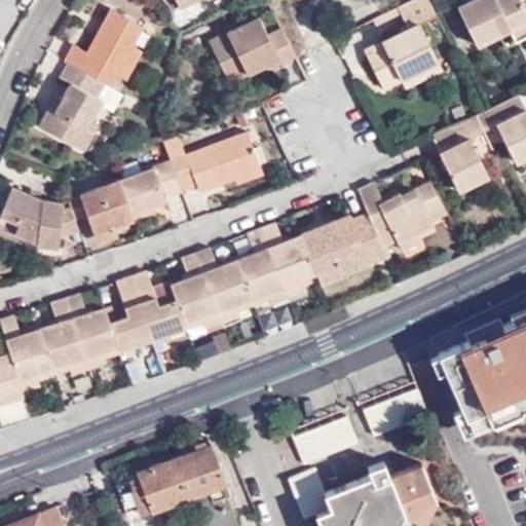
[(186,0),(180,3),(184,9),(202,0),(186,0)]
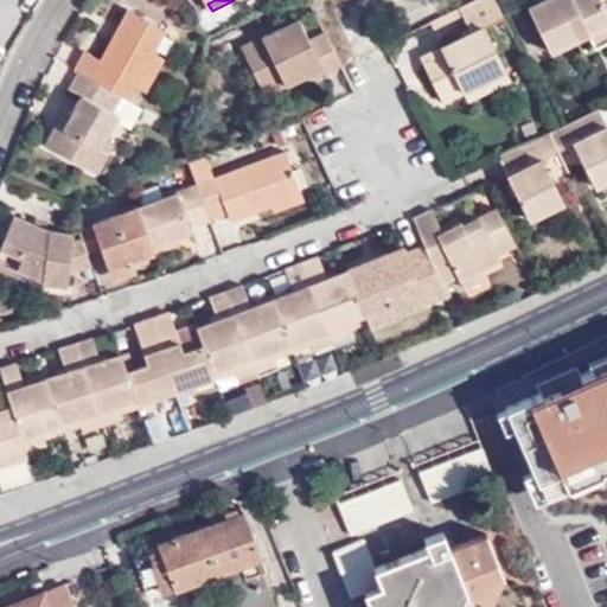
[(509,17),(499,0),(475,0),(464,6),(473,31),(426,55),(447,98),(466,89),(484,81),(489,68),(504,59),(489,26),(509,17)]
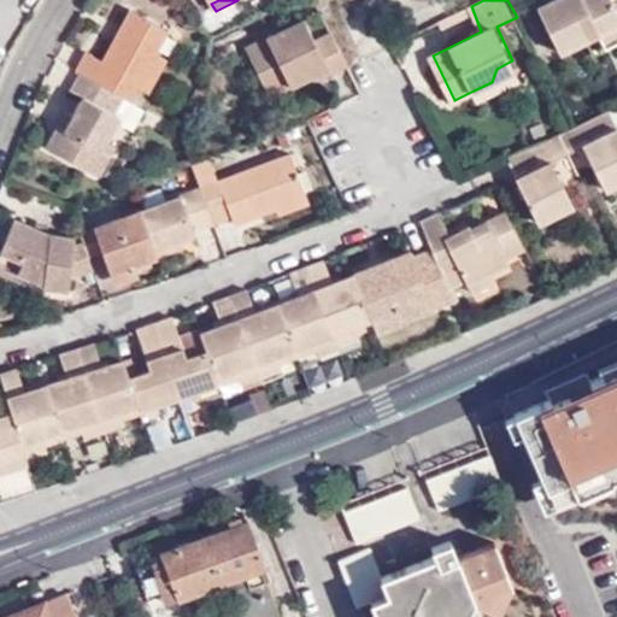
[(616,0),(615,0),(612,1),(611,0),(545,0),(536,5),(559,53),(616,25),(616,0)]
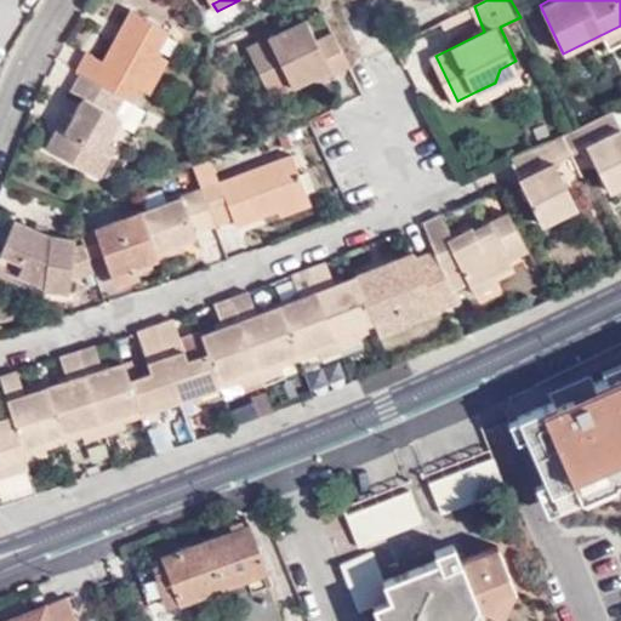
[(84,52),(74,68),(79,70),(124,95),(131,100),(137,87),(148,93),(164,62),(155,56),(167,30),(131,11),(103,61),(84,52)]
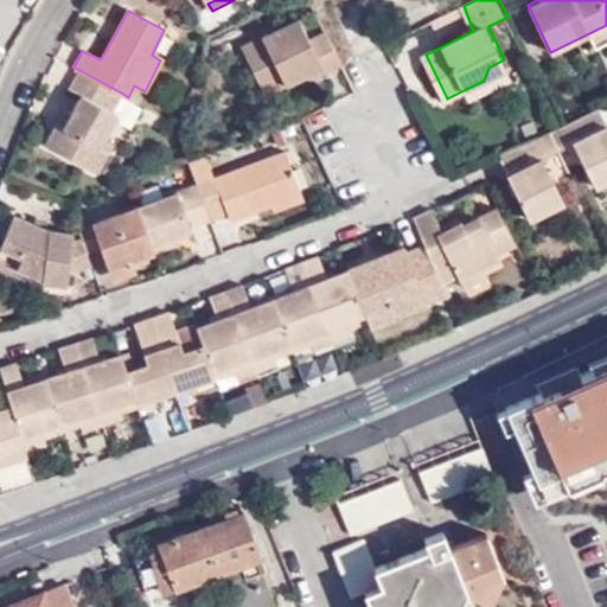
[(344,61),(327,29),(311,34),(299,16),(243,43),(266,89),(320,64),(324,70),(344,61)]
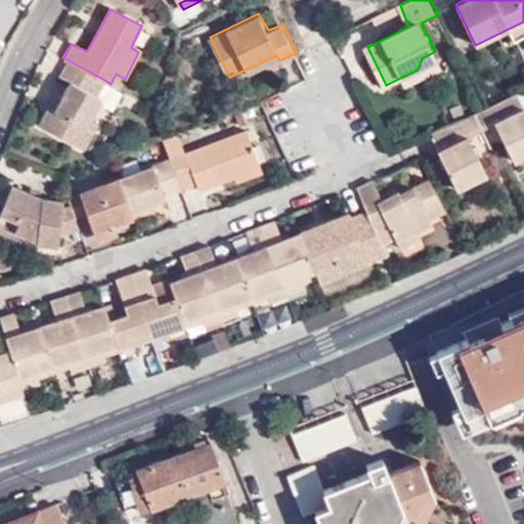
[(418,70),(402,77),(406,87),(443,69),(435,51),(422,58),(418,70)]
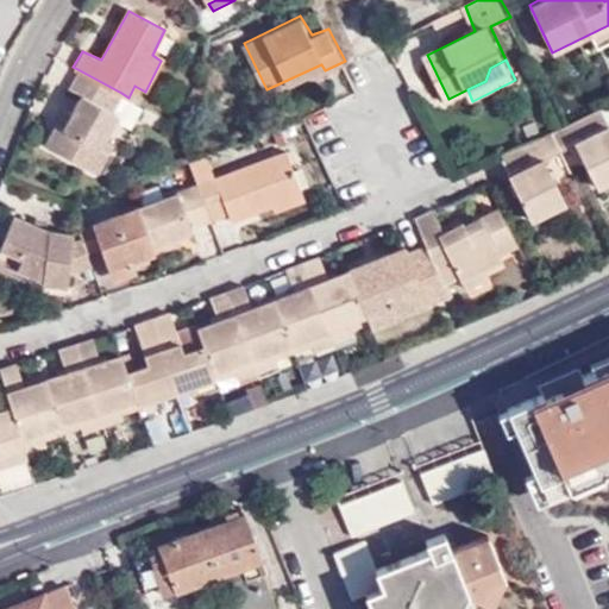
[(121,93),(77,69),(68,88),(80,94),(71,112),(63,129),(52,124),(43,143),(90,168),(92,167),(104,144),(118,114),(113,111),(121,93)]
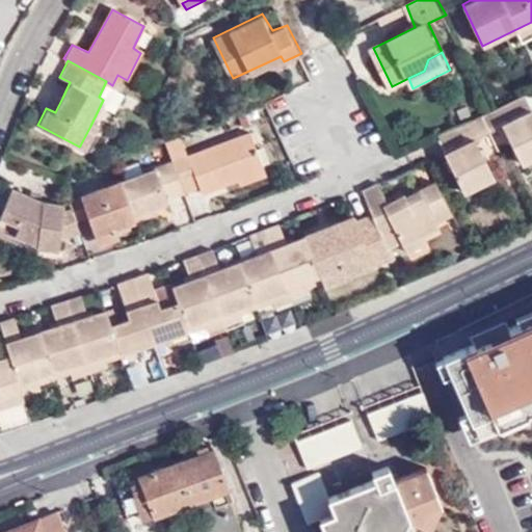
[(122,89),(127,80),(117,75),(112,85),(122,89)]
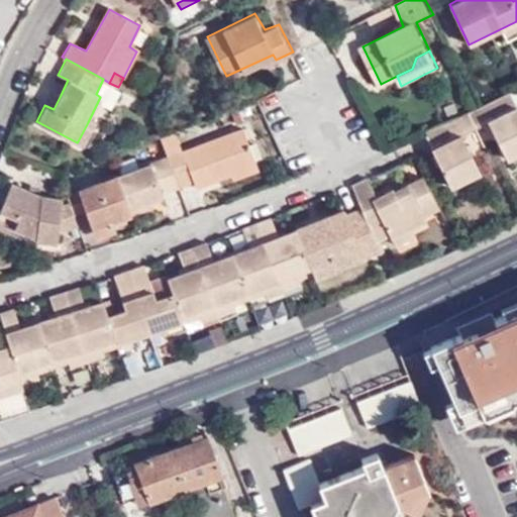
[(54,109),(61,95),(53,92),(44,105),(54,109)]
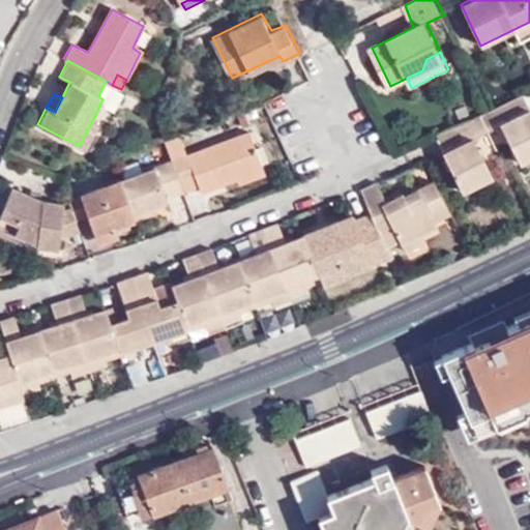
[(480,116),(489,131),(501,126),(521,164),(529,158),(529,110),(523,95),(480,116)]
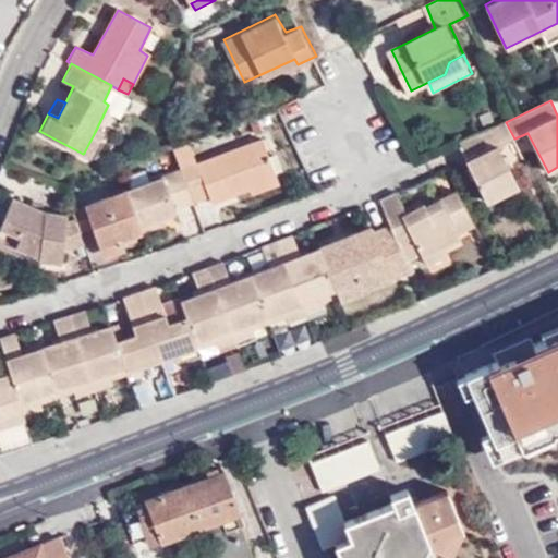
[(499,144),(514,138),(506,122),(460,142),(487,202),(521,185),(499,144)]
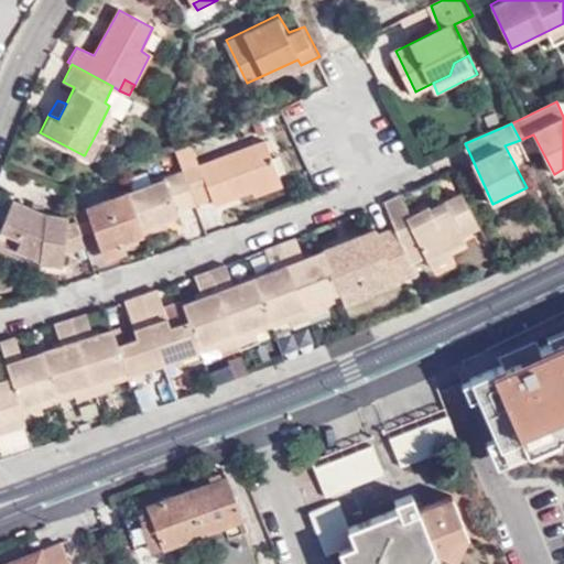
[(96,133),(85,154),(91,159),(102,137),(96,133)]
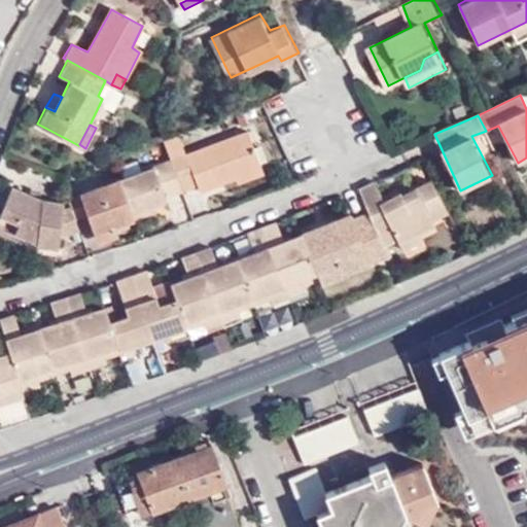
[(249,131),(187,154),(172,160),(184,194),(199,188),(200,191),(236,179),(235,176),(262,165),(249,131)]
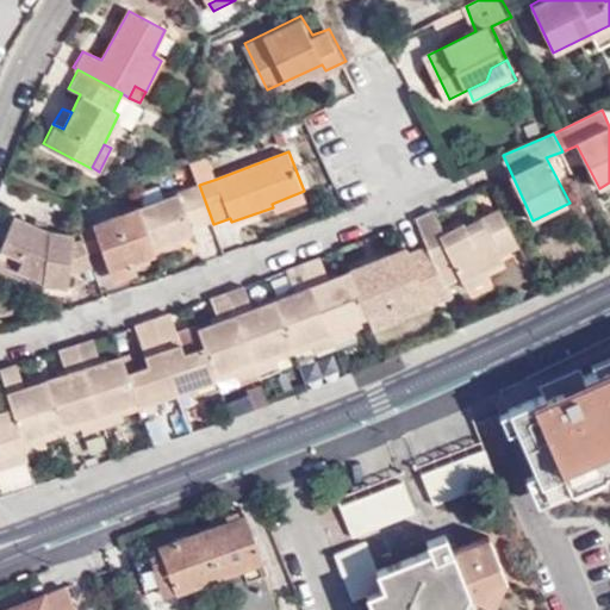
[(217,179),(207,157),(190,163),(199,185),(217,179)]
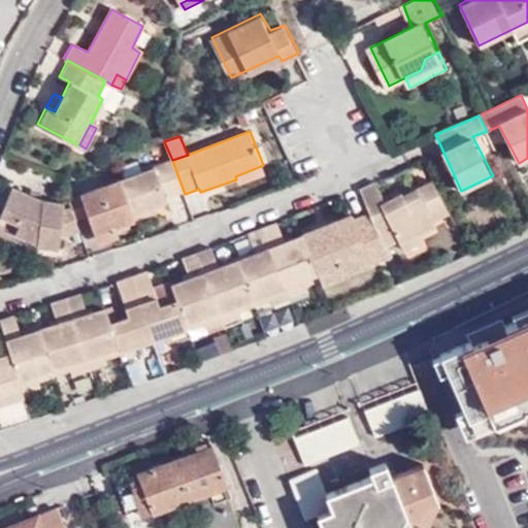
[(168,200),(185,194),(172,160),(84,194),(91,213),(99,234),(138,222),(136,216),(170,205),(168,200)]
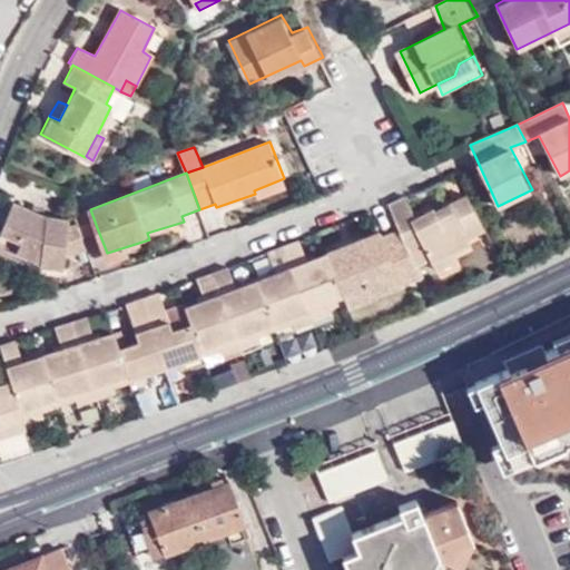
[(287,187),(284,178),(254,190),(255,194),(257,198),(287,187)]
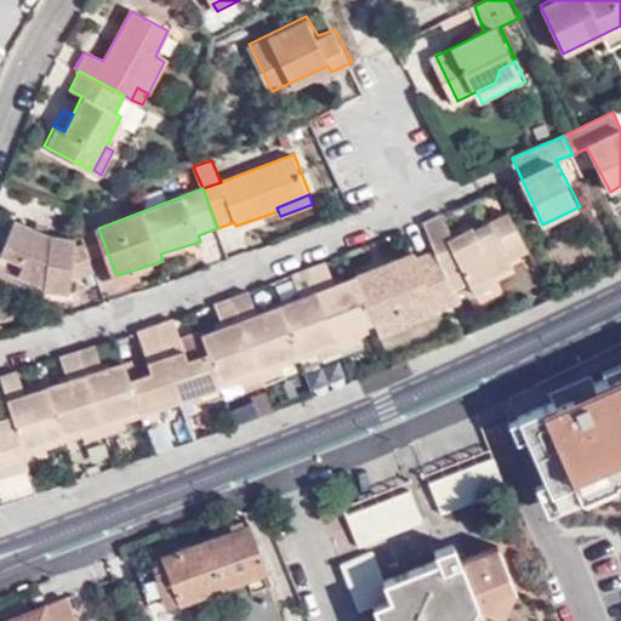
[(506,260),(529,250),(511,214),(490,221),(489,216),(453,233),(442,215),(423,222),(438,254),(454,289),(471,281),(493,273),(507,266),(506,260)]
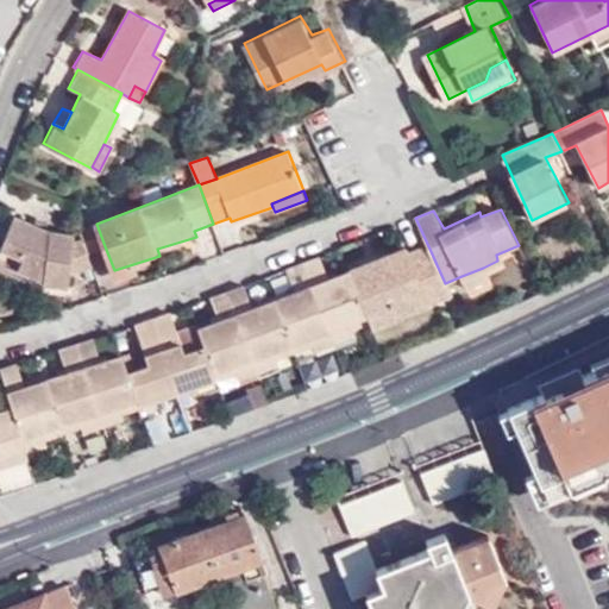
[(67,284),(69,272),(73,244),(75,233),(55,233),(14,215),(0,252),(0,261),(45,276),(43,281),(48,283),(67,284)]
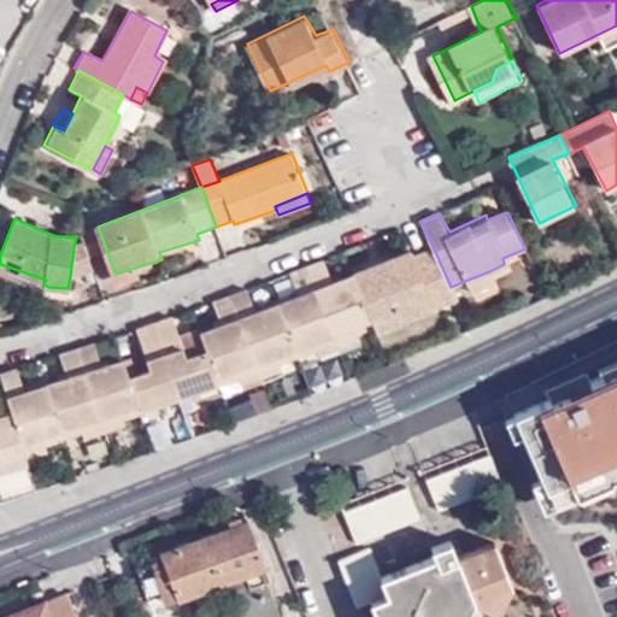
[(90,257),(106,250),(98,227),(82,231),(87,248),(90,257)]
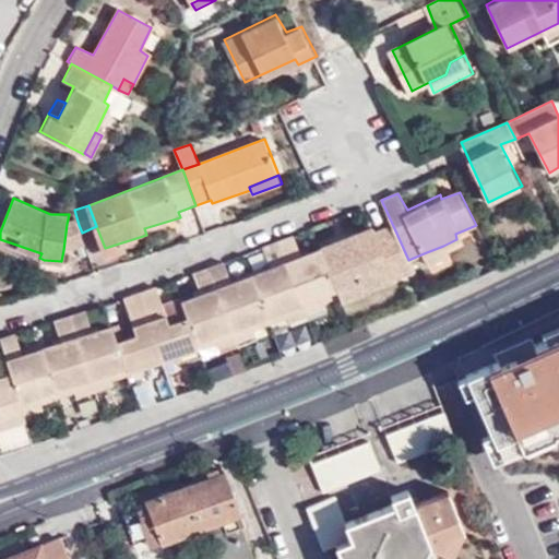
[(63,250),(86,245),(82,233),(79,225),(67,224),(63,250)]
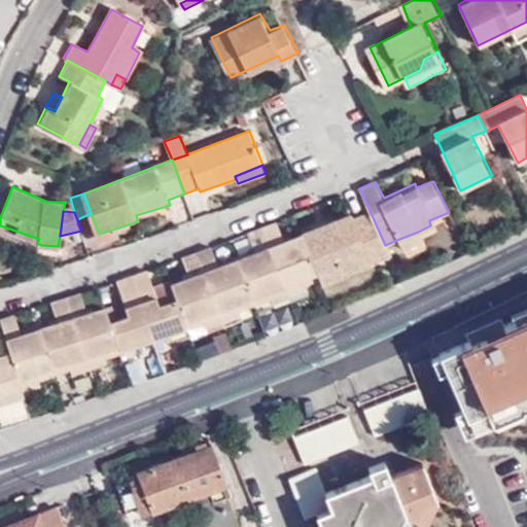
[(322,281),(324,287),(346,278),(340,269),(369,257),(374,268),(392,260),(385,245),(372,215),(355,221),(352,213),(303,235),(322,281)]
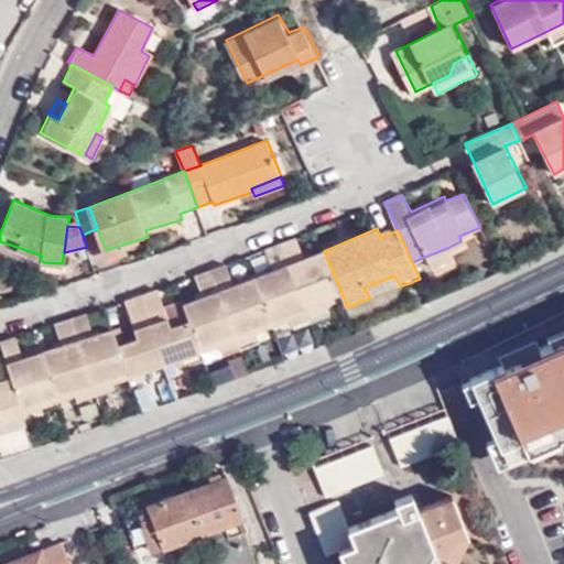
[(255,278),(274,328),(293,322),(291,315),(323,302),(326,308),(345,301),(324,251),(306,259),(300,239),(268,251),(274,270),(255,278)]
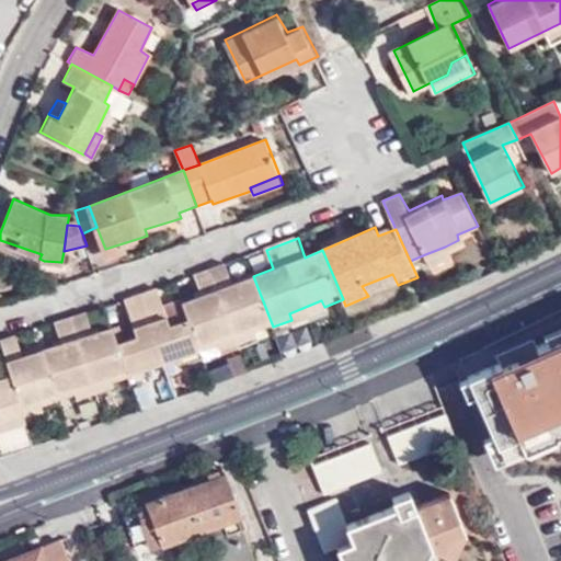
[(449,255),(445,247),(425,254),(430,265),(449,255)]
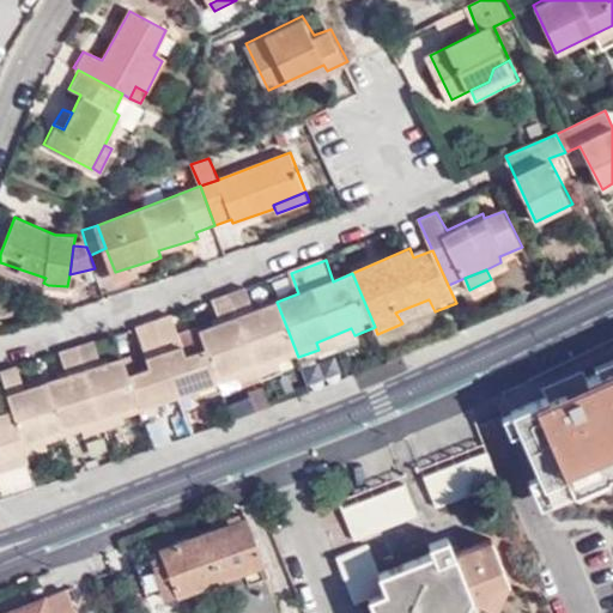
[(207,350),(220,383),(240,377),(238,370),(274,358),(277,364),(298,357),(277,302),(255,309),(247,289),(213,299),(220,323),(199,329),(207,350)]
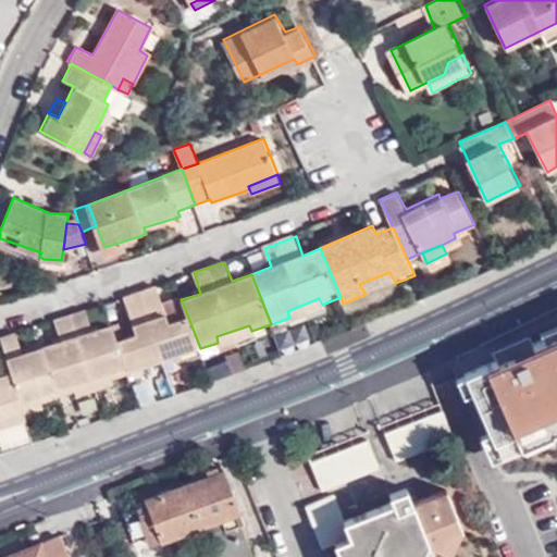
[(359,284),(366,294),(395,283),(390,272),(359,284)]
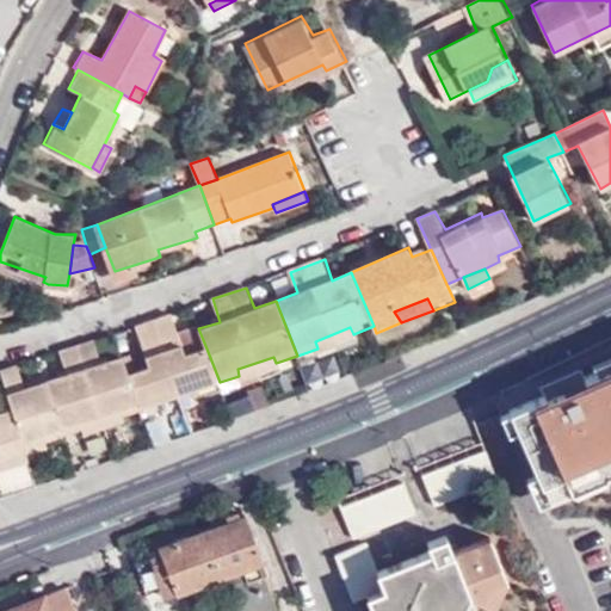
[(130,376),(142,411),(220,382),(207,349),(187,357),(171,314),(134,327),(148,370),(130,376)]
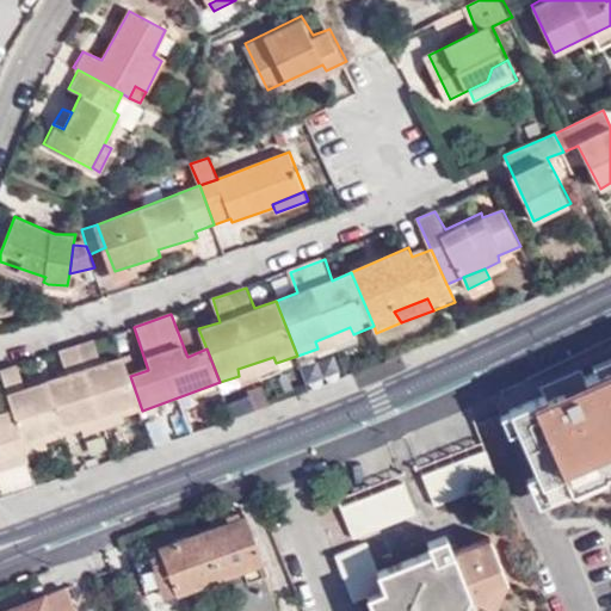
[(315,341),(318,349),(320,355),(356,339),(353,334),(350,327),(315,341)]
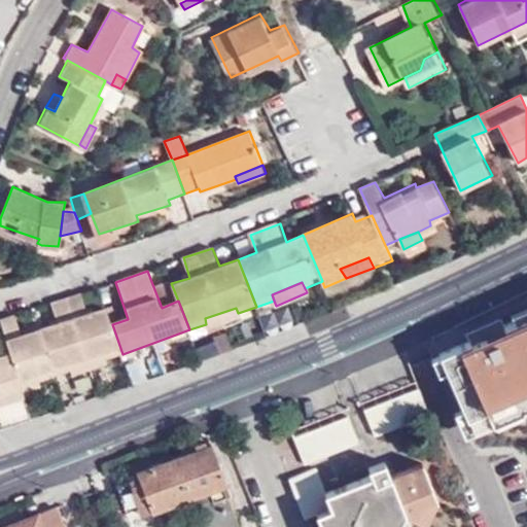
[(526,292),(488,310),(436,334),(466,400),(526,376),(526,292)]
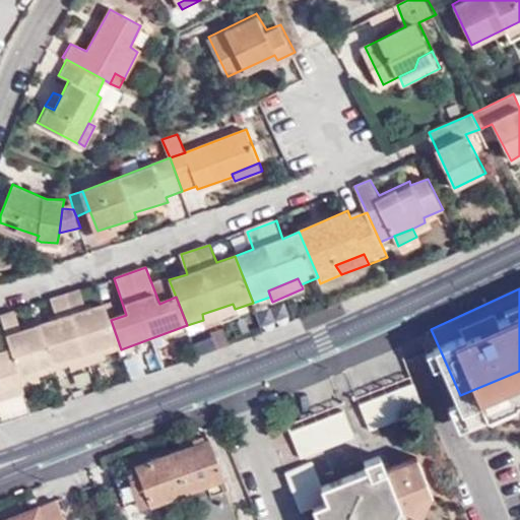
[(40,323),(54,371),(68,366),(66,361),(106,347),(108,353),(121,349),(111,320),(104,302),(85,309),(78,290),(50,301),(55,317),(40,323)]
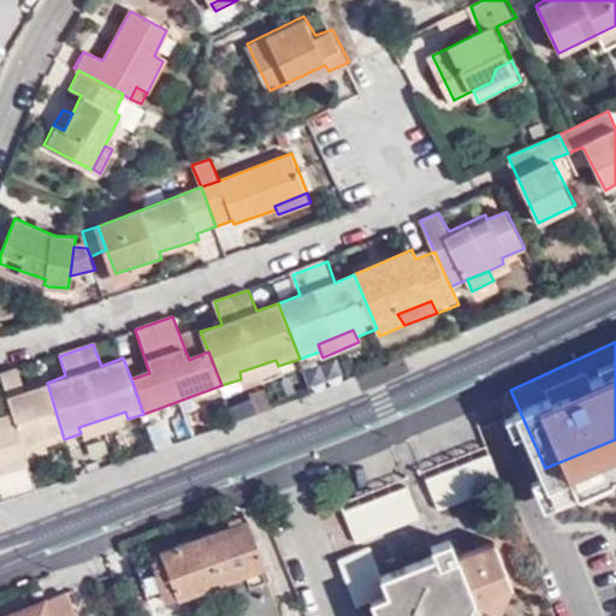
[(240,372),(241,379),(244,386),(280,374),(278,366),(276,360),(240,372)]
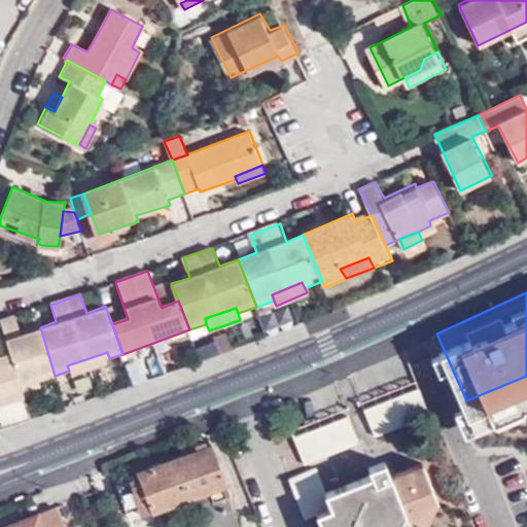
[(37,383),(55,376),(40,327),(21,335),(14,318),(0,318),(0,331),(0,332),(0,402),(22,396),(20,392),(15,382),(35,376),(37,383)]
